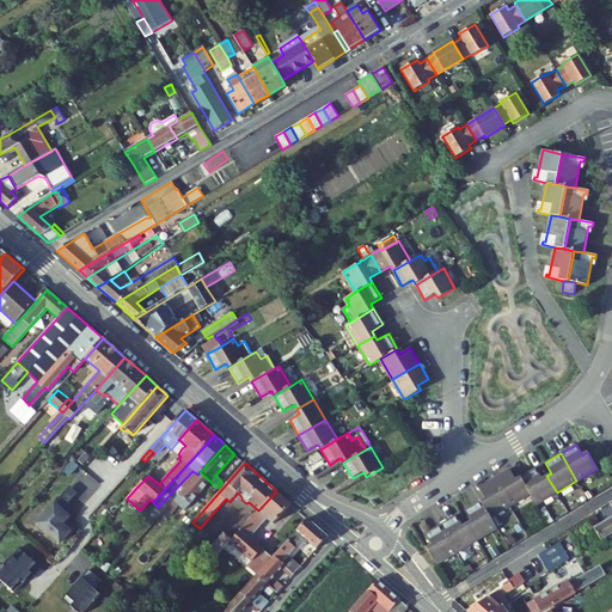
[(557,493),(546,476),(543,479),(536,469),(520,477),(531,494),(537,505),(557,493)]
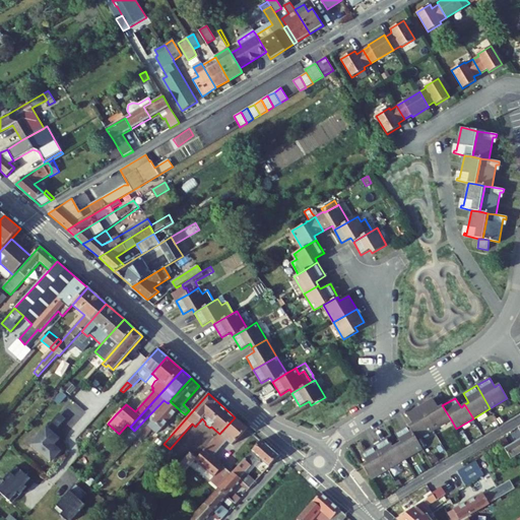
[(451,419),(442,405),(438,408),(433,399),(419,406),(434,430),(451,419)]
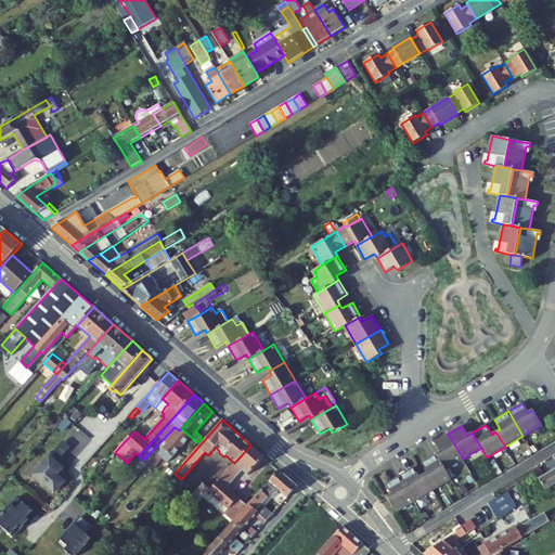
[(167,463),(191,437),(181,428),(179,430),(149,465),(154,468),(163,459),(167,463)]
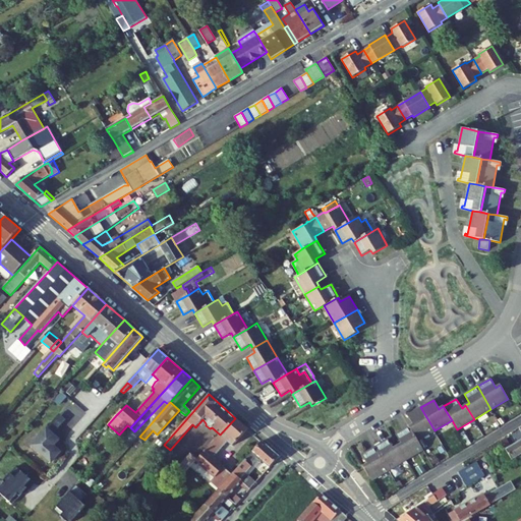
[(64,417),(78,423),(84,409),(70,403),(64,417)]
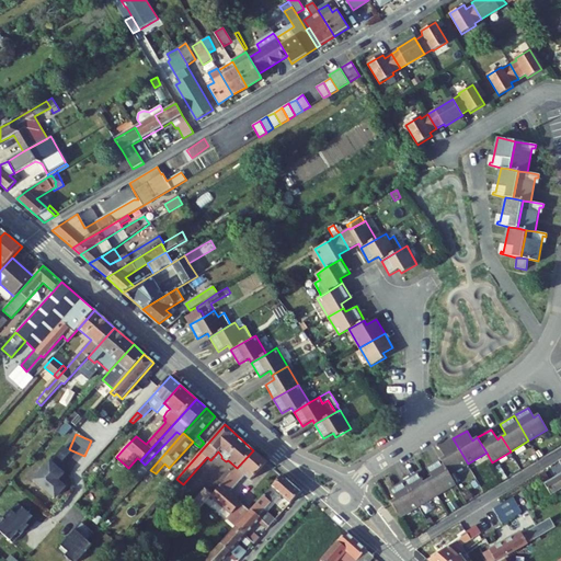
[(445,457),(441,459),(449,474),(454,472),(468,464),(453,438),(438,447),(445,457)]
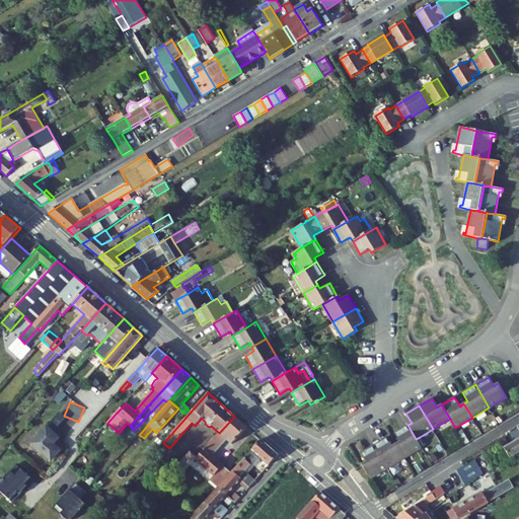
[(184,414),(180,411),(175,417),(179,420),(184,414)]
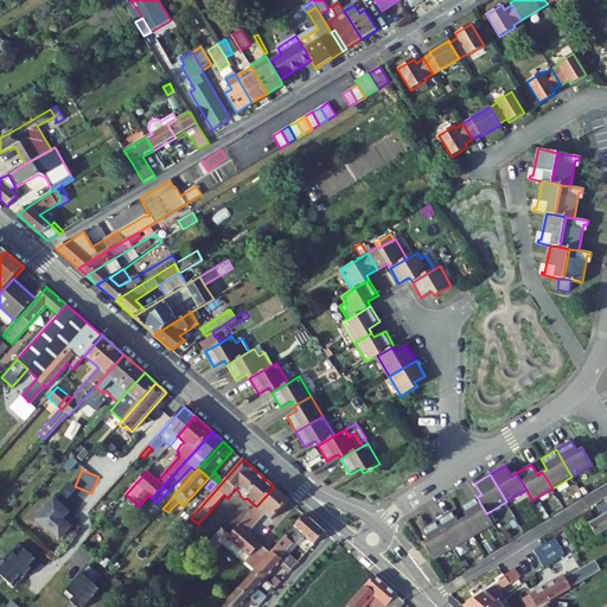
[(77,490),(69,483),(37,519),(59,538),(69,528),(68,521),(64,517),(68,513),(62,508),(77,490)]
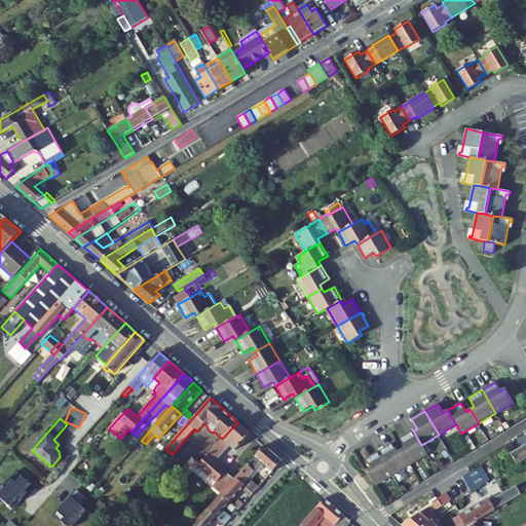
[(251,434),(237,422),(222,439),(198,464),(217,481),(213,486),(220,493),(233,478),(215,462),(229,446),(235,451),(251,434)]
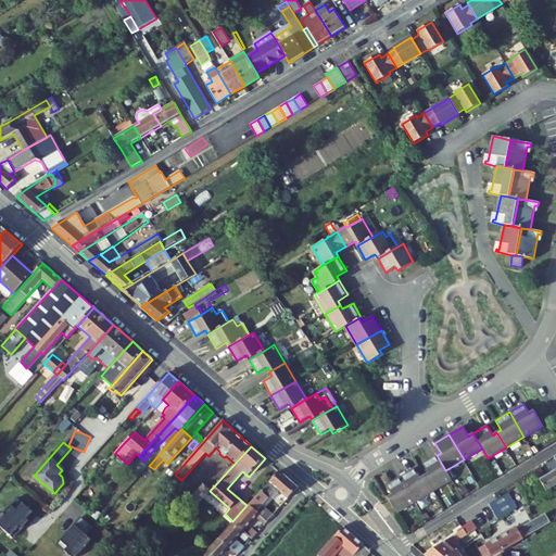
[(428,474),(424,476),(432,491),(451,480),(445,470),(437,455),(422,464),(428,474)]
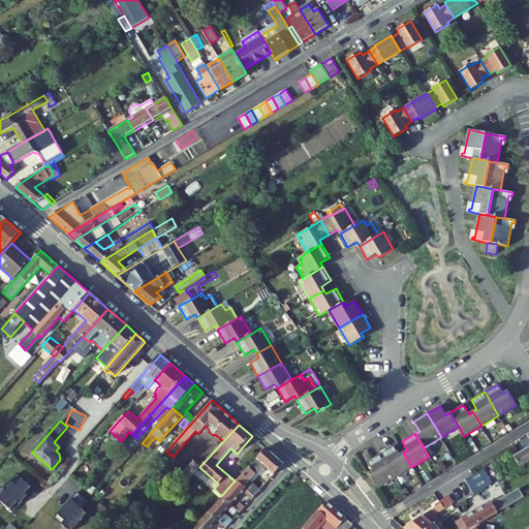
[(528,462),(528,433),(527,435),(528,438),(528,447),(519,454),(514,445),(508,447),(520,467),(528,462)]
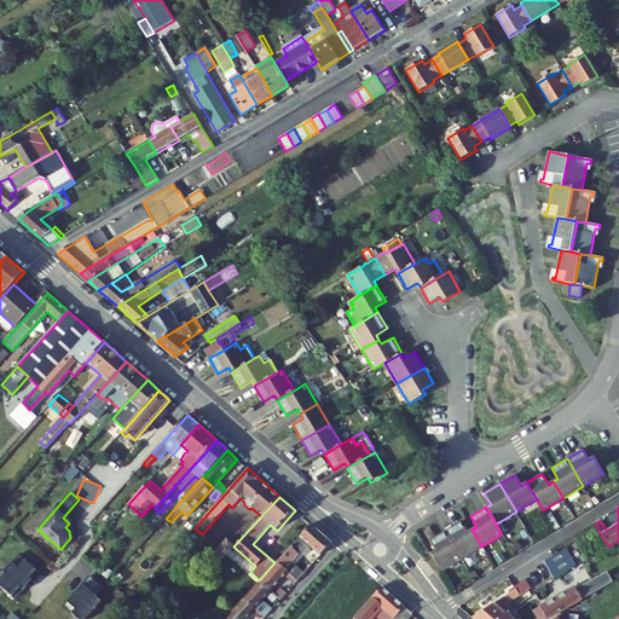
[(123,527),(116,521),(110,528),(116,534),(123,527)]
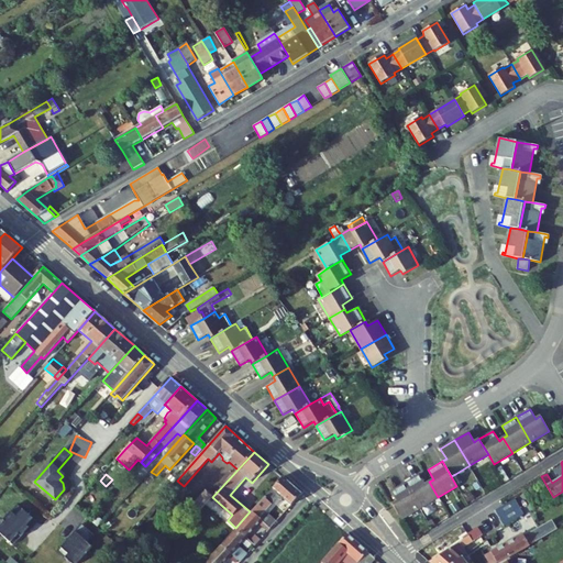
[(438,497),(429,482),(424,485),(419,474),(405,483),(420,508),(438,497)]
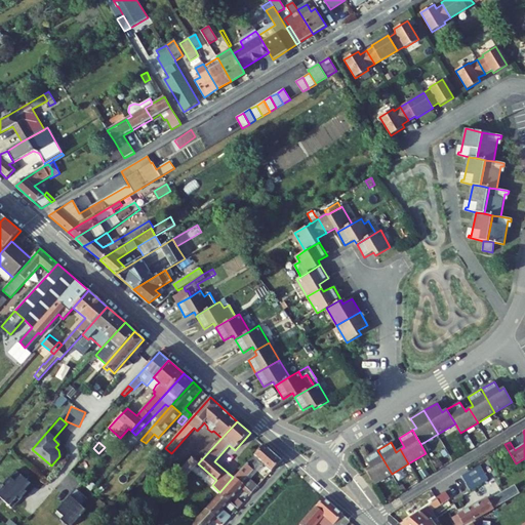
[(420,444),(426,453),(431,450),(425,442),(420,444)]
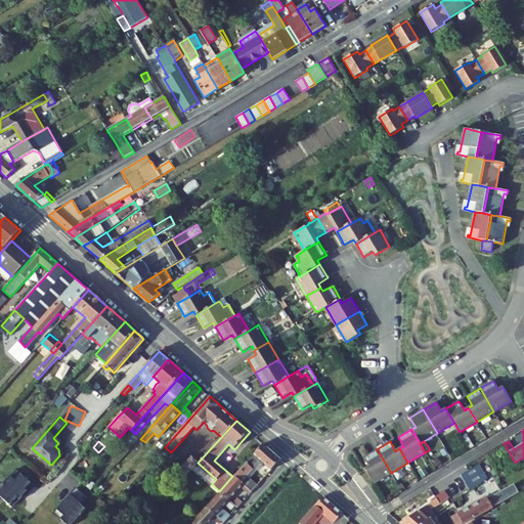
[(261,466),(263,464),(271,471),(280,460),(263,444),(234,477),(252,492),(258,485),(250,479),(247,476),(259,463),(261,466)]
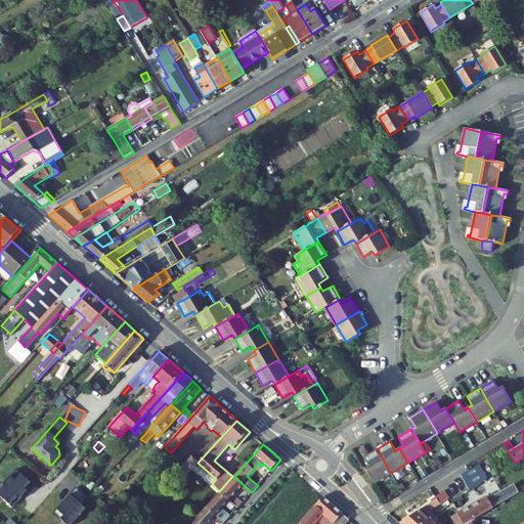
[(369,467),(365,469),(374,483),(391,473),(377,449),(363,457),(369,467)]
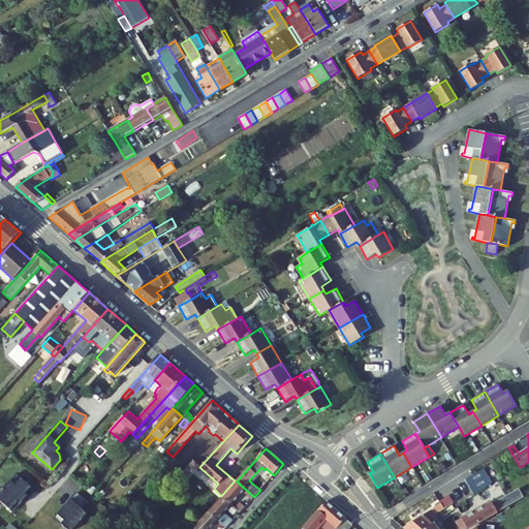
[(187,479),(199,466),(193,461),(181,474),(187,479)]
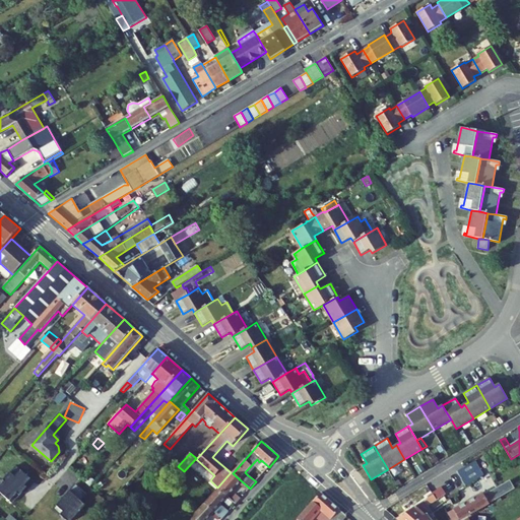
[(248,475),(259,462),(257,459),(245,472),(248,475)]
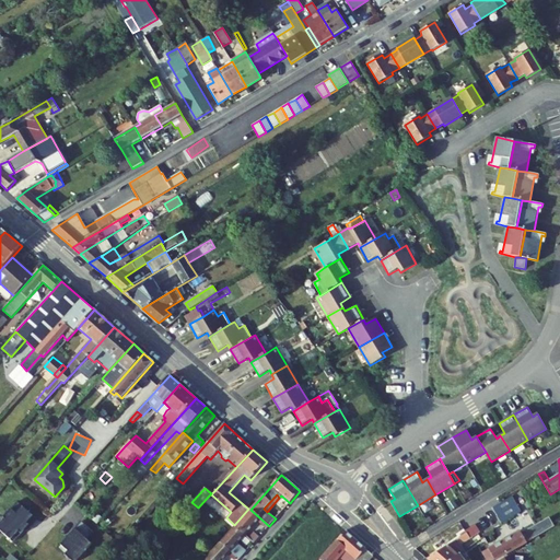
[(524,496),(516,498),(518,509),(527,508),(524,496)]
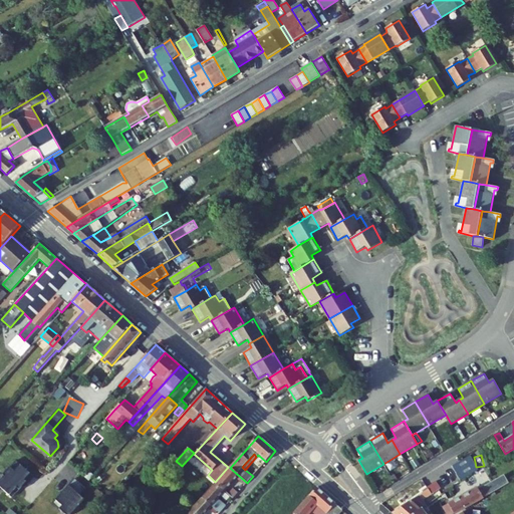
[(452,466),(461,481),(478,471),(470,456),(452,466)]
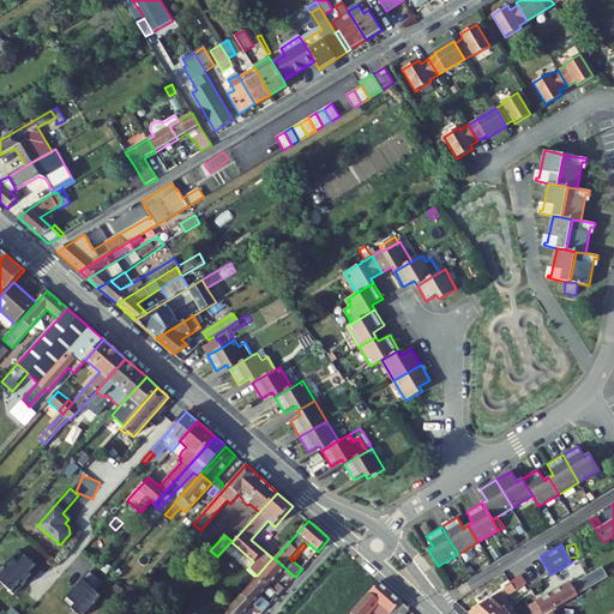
[(41,570),(18,552),(2,567),(5,570),(0,573),(0,582),(13,596),(26,582),(29,583),(41,570)]
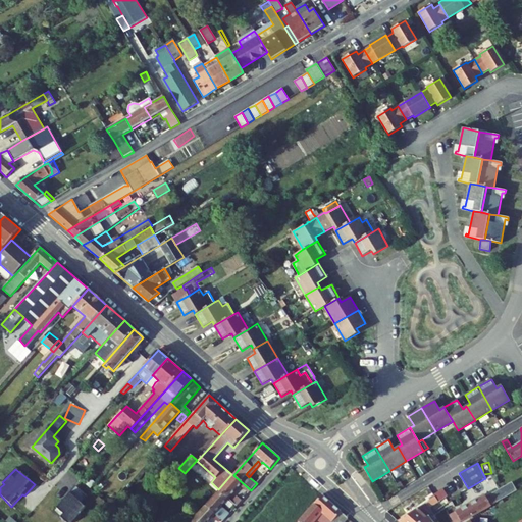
[(240,485),(248,493),(251,490),(233,475),(219,490),(227,499),(240,485)]
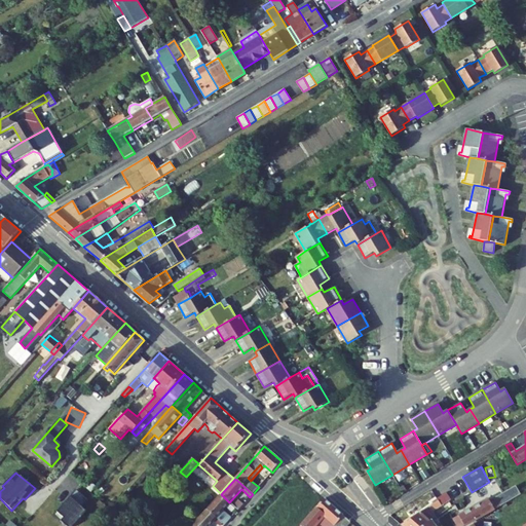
[(516,486),(490,501),(488,499),(453,519),(456,525),(465,525),(521,495),(516,486)]
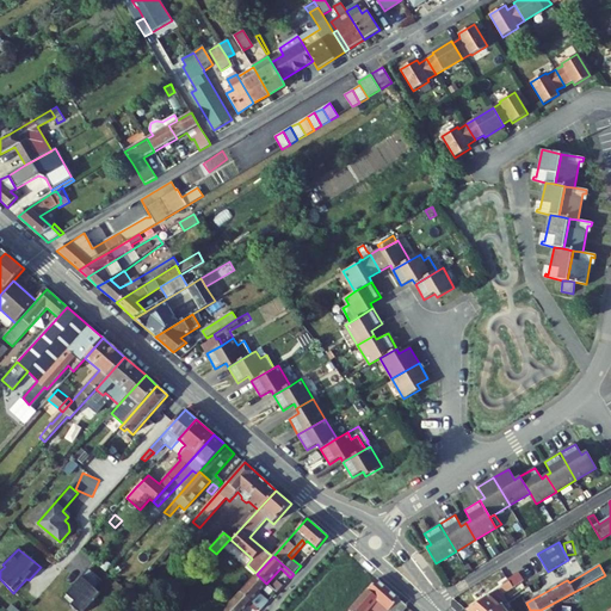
[(102,581),(88,571),(62,598),(75,610),(84,610),(100,593),(94,588),(102,581)]
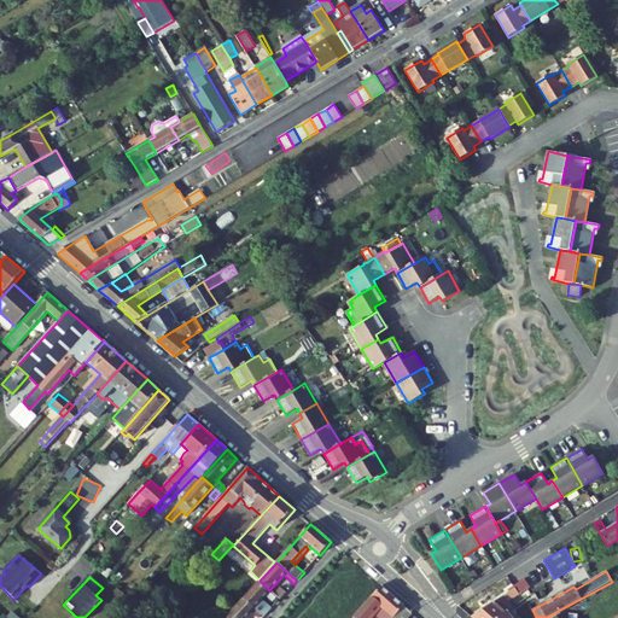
[(494,602),(472,617),(497,617),(505,613),(508,611),(511,608),(513,608),(508,601),(519,594),(528,589),(530,587),(525,579),(513,587),(514,588),(494,602)]
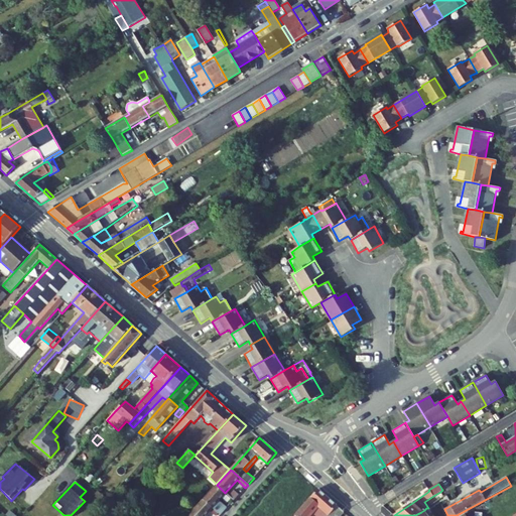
[(212,508),(220,515),(227,508),(218,501),(225,493),(217,485),(203,500),(212,508)]
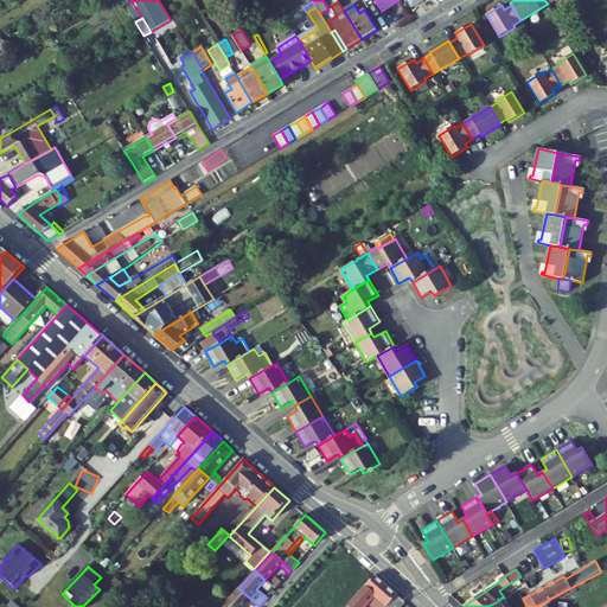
[(400,606),(404,602),(375,575),(345,606),(363,606),(368,602),(370,600),(372,602),(370,605),(372,606),(400,606)]
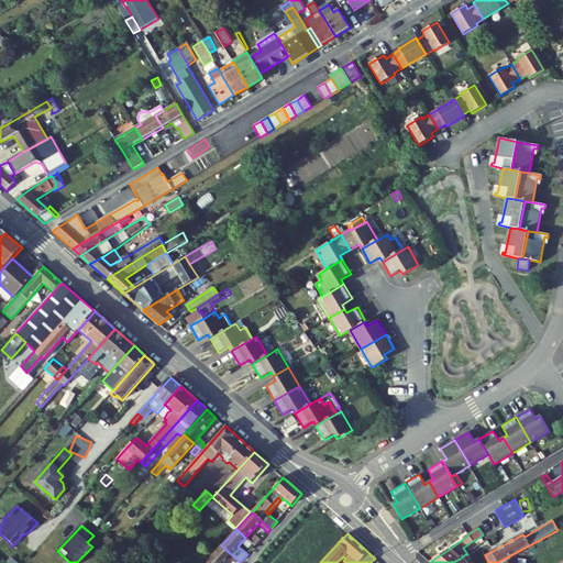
[(109,547),(113,542),(107,536),(102,540),(109,547)]
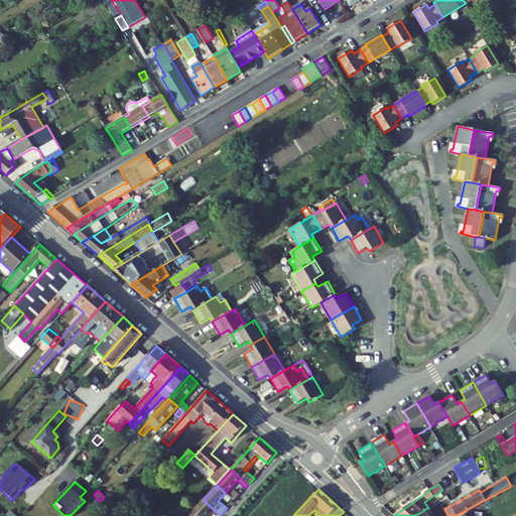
[(234,500),(239,495),(234,491),(229,496),(234,500)]
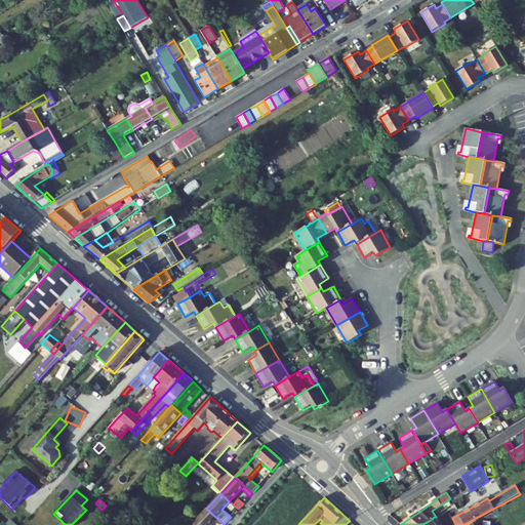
[(207,524),(215,517),(206,509),(191,524),(207,524)]
